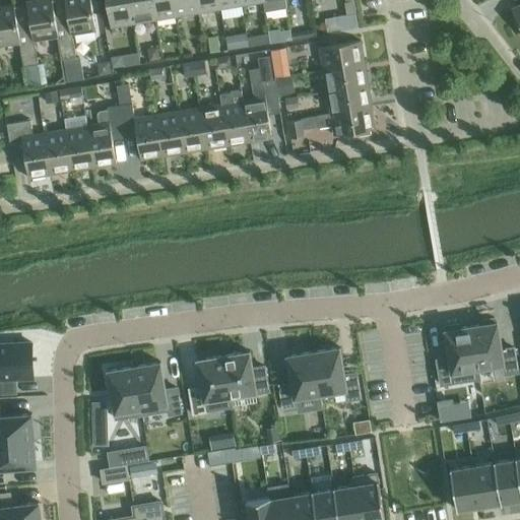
[(26,5),(14,7),(20,43),(19,43),(23,66),(39,64),(35,40),(57,36),(58,36),(52,1),(52,0),(41,0),(26,3),(26,5)]
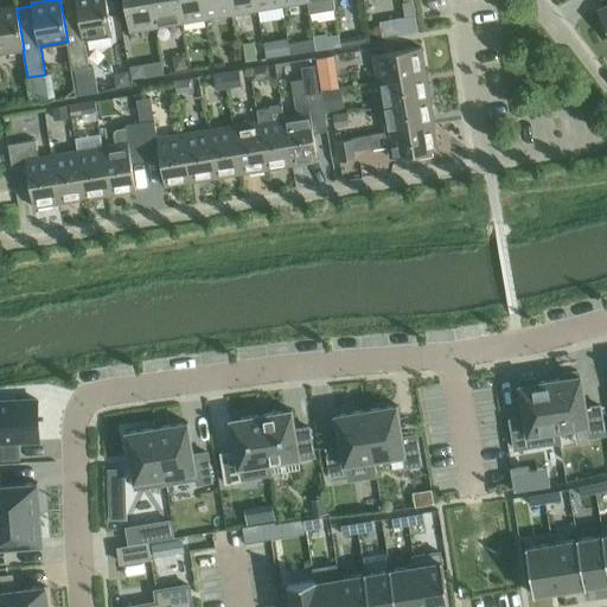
[(64,0),(61,1),(68,42),(66,42),(71,70),(89,68),(84,40),(112,36),(106,0),(64,0)]
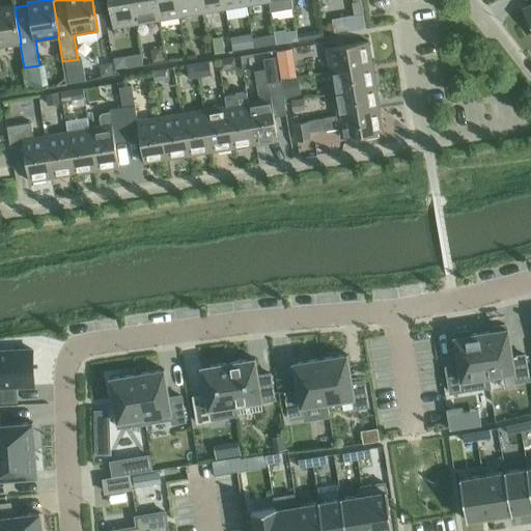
[(137,24),(133,0),(109,0),(114,28),(137,24)]
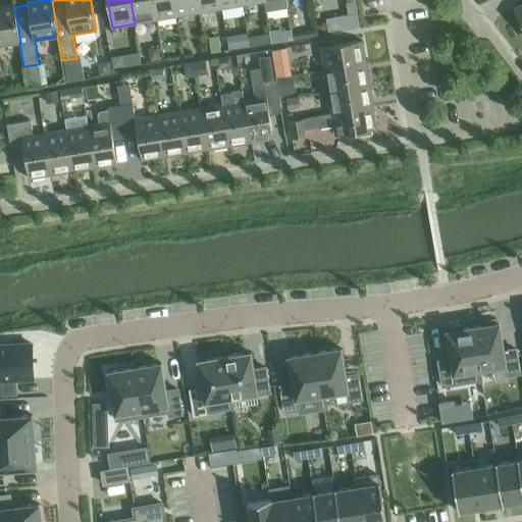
[(131,0),(135,23),(156,19),(152,0),(131,0)]
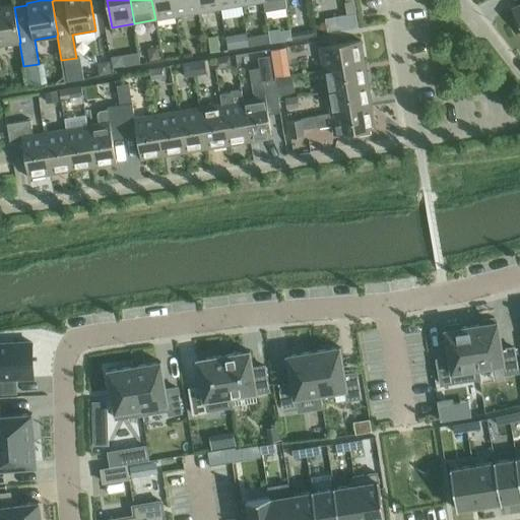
[(151,0),(155,19),(177,16),(174,0),(151,0)]
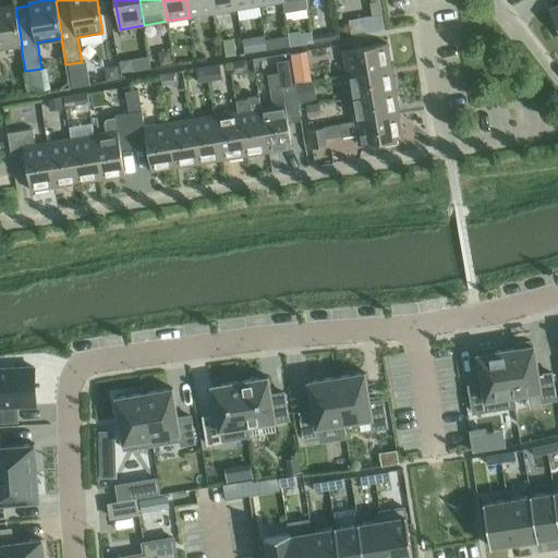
[(186,0),(190,17),(214,13),(210,0),(186,0)]
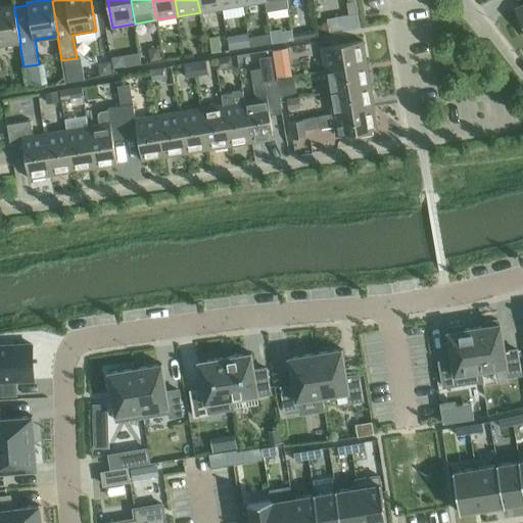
[(197,0),(200,12),(221,9),(225,8),(222,0),(197,0)]
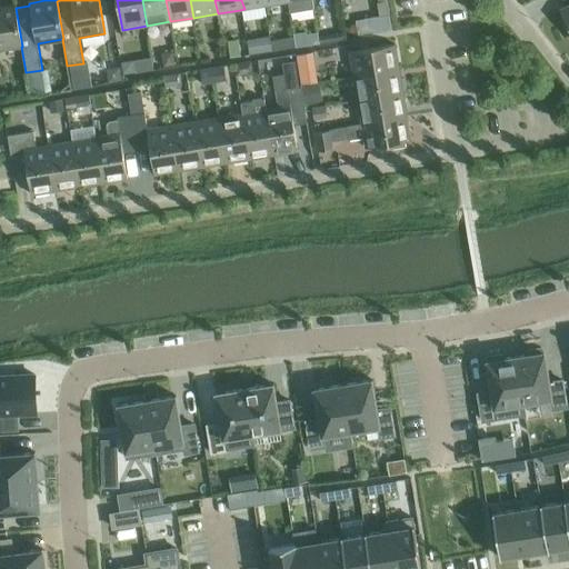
[(241,0),(245,9),(267,6),(266,0),(241,0)]
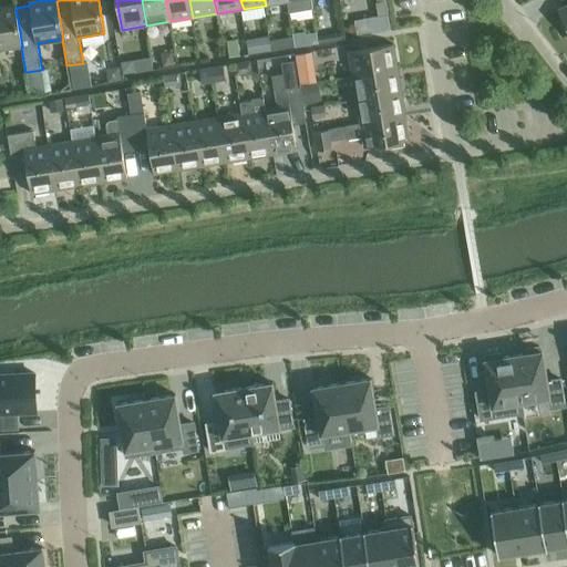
[(377,2),(379,16),(388,14),(385,0),(377,2)]
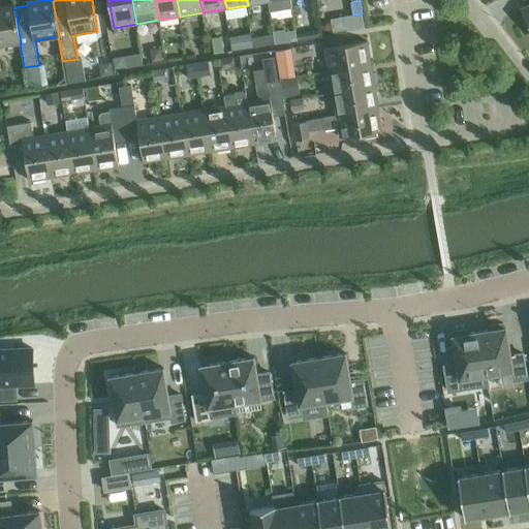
[(14,7),(14,5),(0,6),(0,70),(0,71),(0,68),(0,45),(20,43),(21,43),(14,7)]
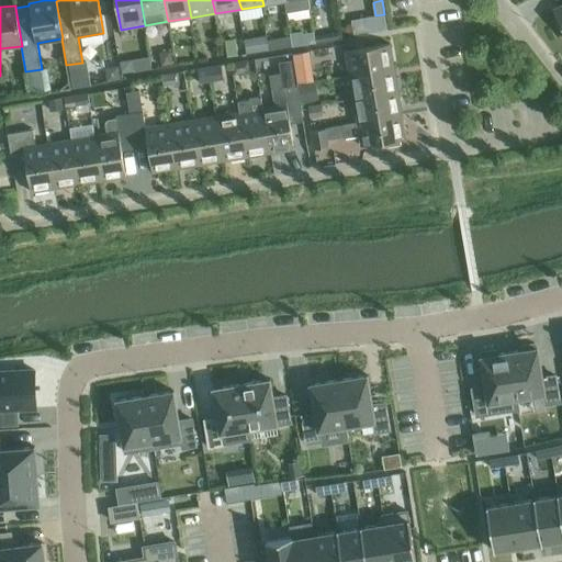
[(374,15),(366,17),(368,30),(369,32),(377,31),(386,29),(388,29),(384,14),(375,15),(374,15)]
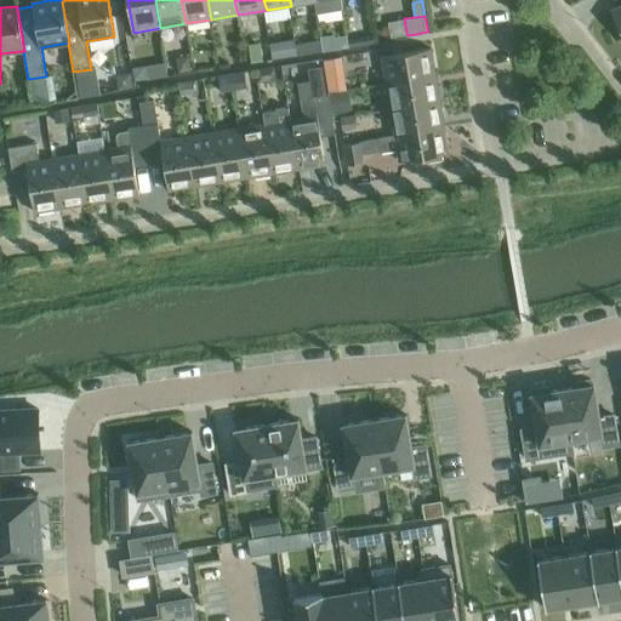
[(277,28),(278,43),(305,41),(303,26),(277,28)]
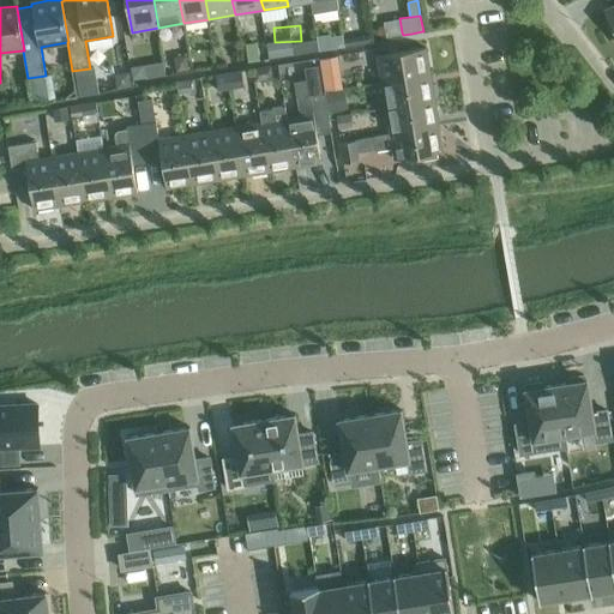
[(329,37),(318,38),(320,52),(331,50),(329,37)]
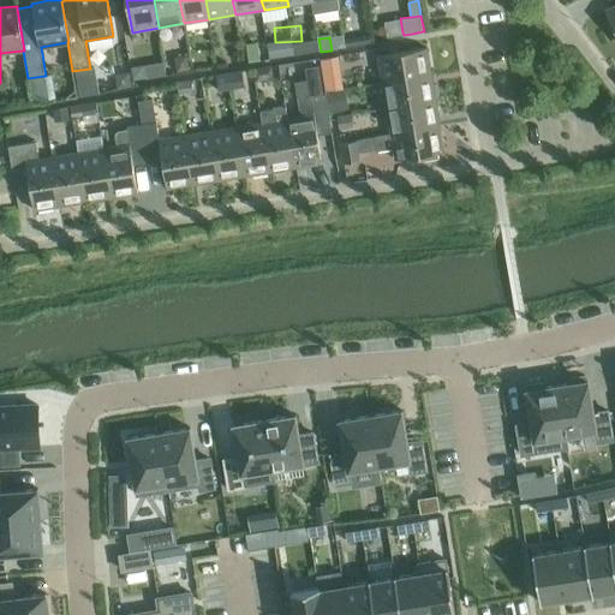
[(306,40),(308,52),(320,51),(317,39),(306,40)]
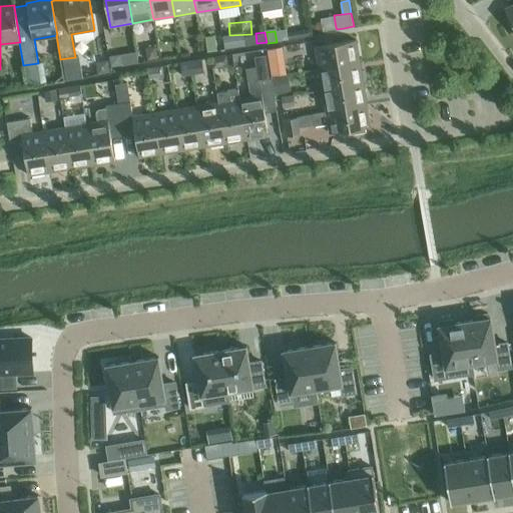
[(140,39),(115,45),(117,54),(142,48),(140,39)]
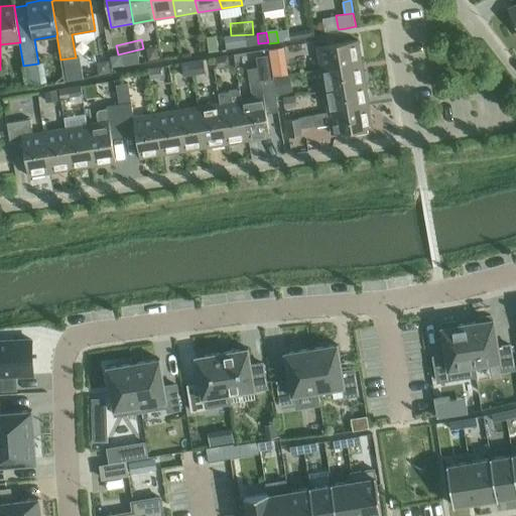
[(218,50),(216,39),(206,40),(207,52),(217,50),(218,50)]
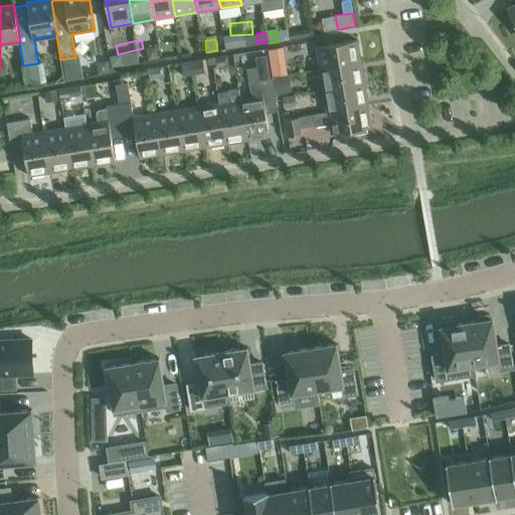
[(317,47),(320,69),(361,62),(357,40),(324,45),(317,47)]
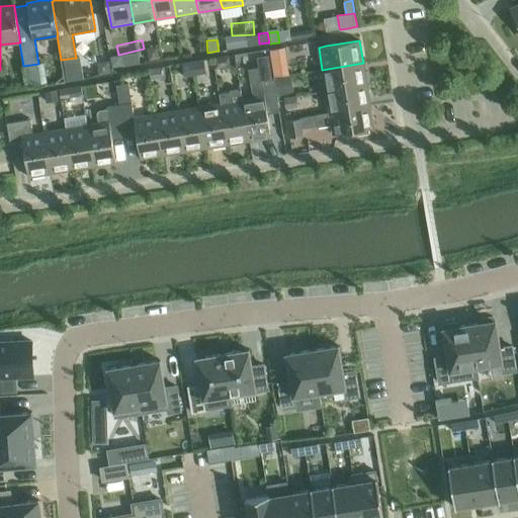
[(157,48),(147,50),(149,62),(159,60),(157,48)]
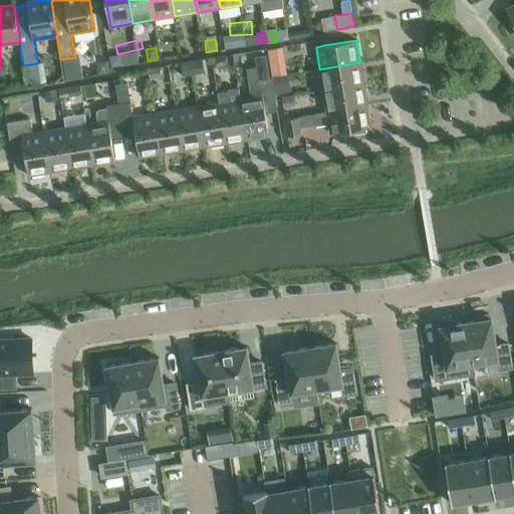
[(280,48),(268,50),(268,55),(269,60),(282,58),(280,48)]
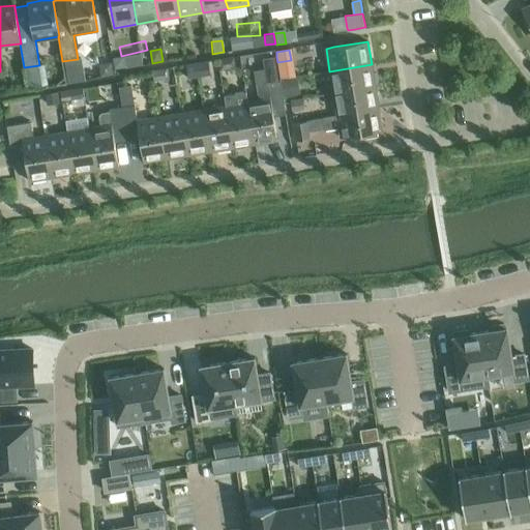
[(124,57),(113,59),(115,70),(126,68),(143,65),(141,54),(124,57)]
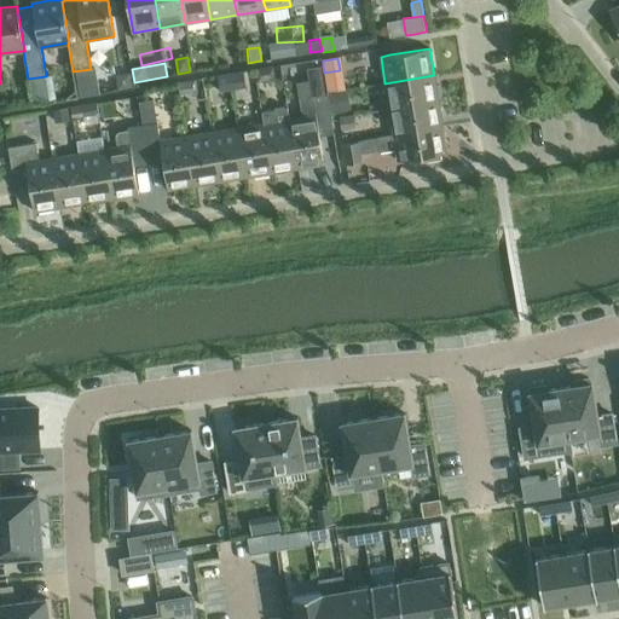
[(288,108),(298,168),(324,165),(318,127),(334,125),(333,119),(331,113),(328,96),(324,73),(323,67),(307,69),(312,98),(300,100),(302,117),(290,120),(288,108)]
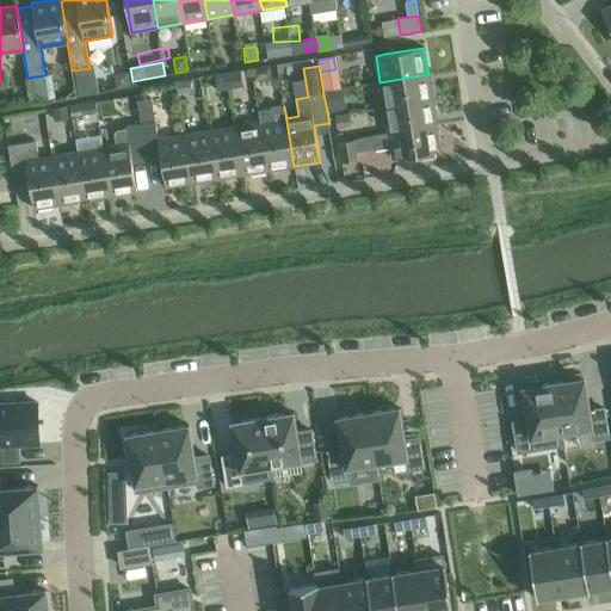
[(270,67),(252,69),(254,82),(271,80),(270,67)]
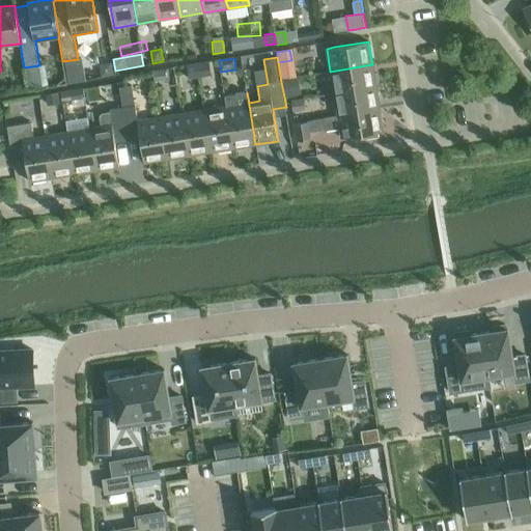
[(210,62),(196,64),(198,77),(212,75),(210,62)]
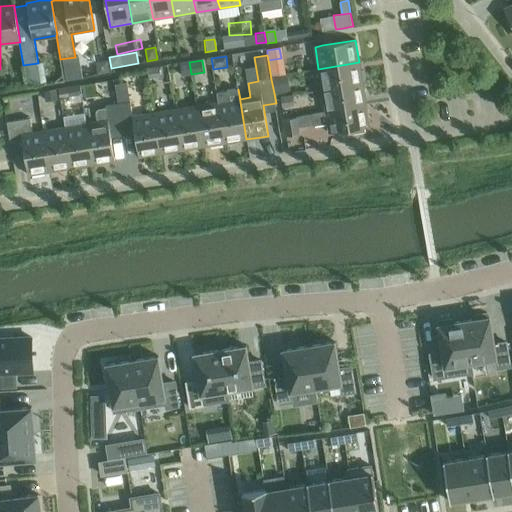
[(108,61),(95,63),(97,75),(110,73),(109,68),(108,61)]
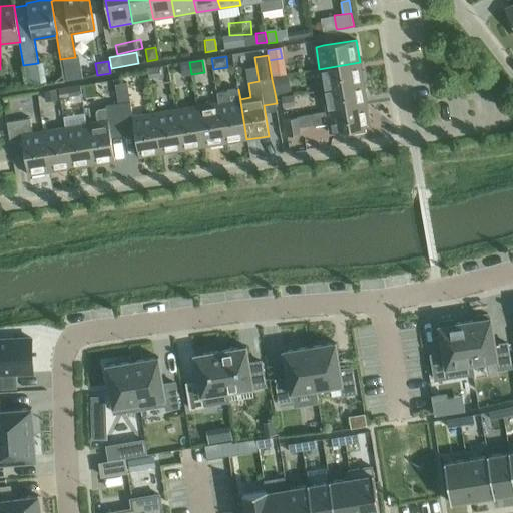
[(189,62),(178,63),(180,75),(191,74),(189,62)]
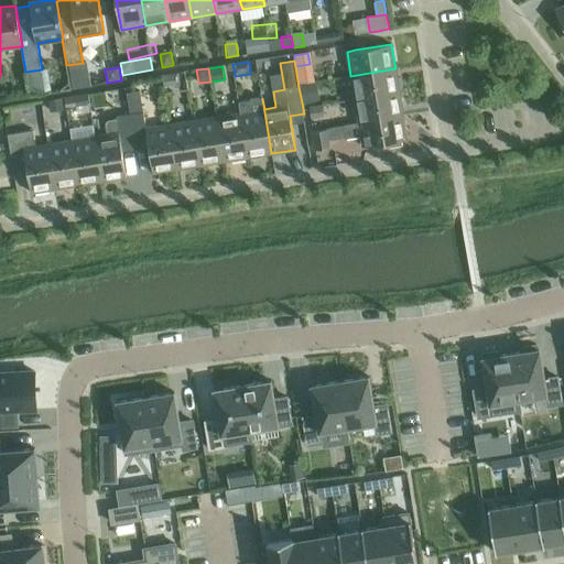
[(350,76),(355,99),(399,91),(396,68),(350,76)]
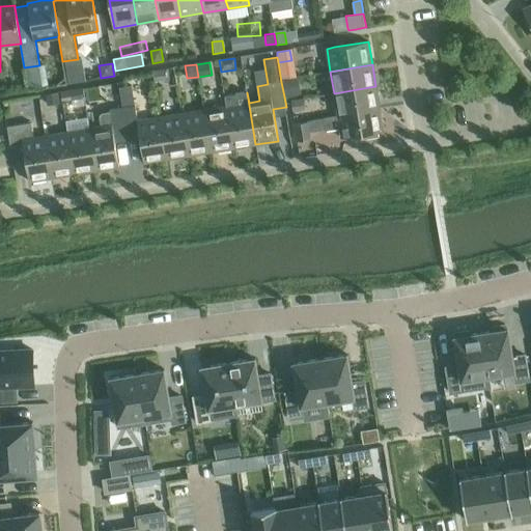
[(164,70),(152,71),(155,82),(166,80),(164,70)]
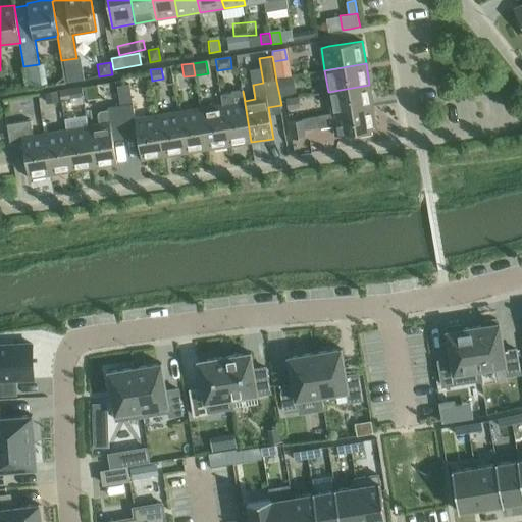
[(277,81),(276,81),(279,95),(296,93),(294,76),(277,79),(277,81)]
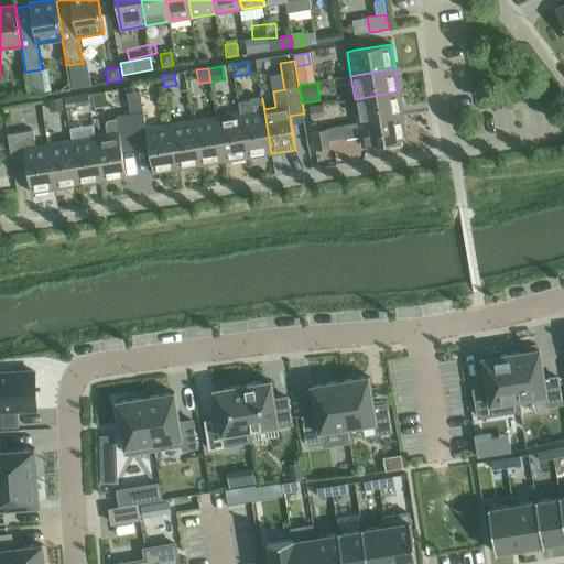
[(140,91),(127,94),(130,115),(143,112),(140,91)]
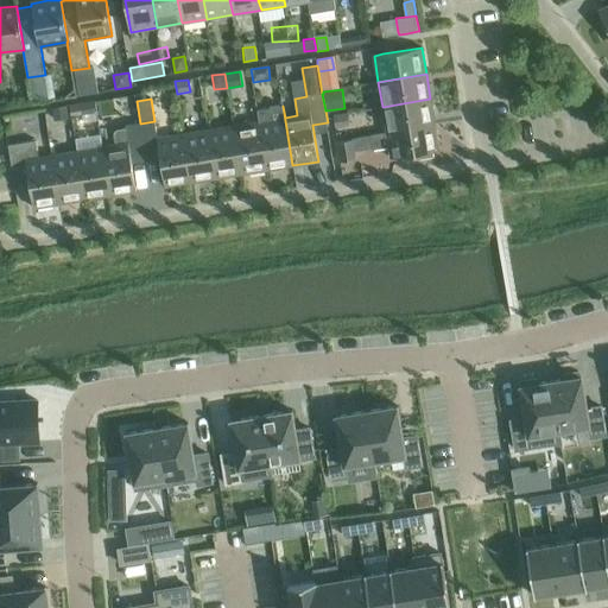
[(371,130),(371,135),(435,125),(430,99),(382,107),(386,127),(371,130)]
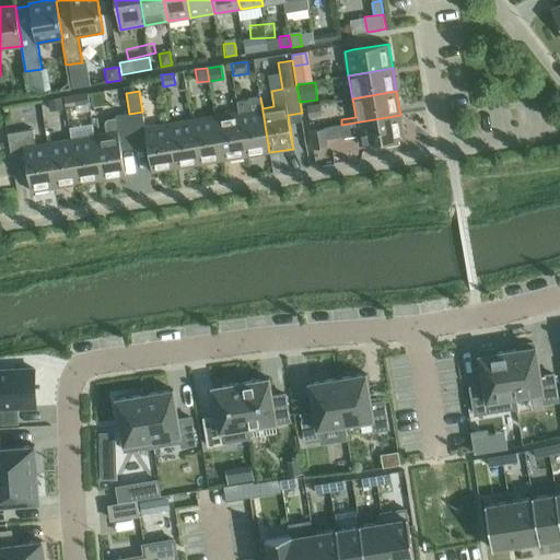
[(85,93),(73,95),(76,106),(88,104),(85,93)]
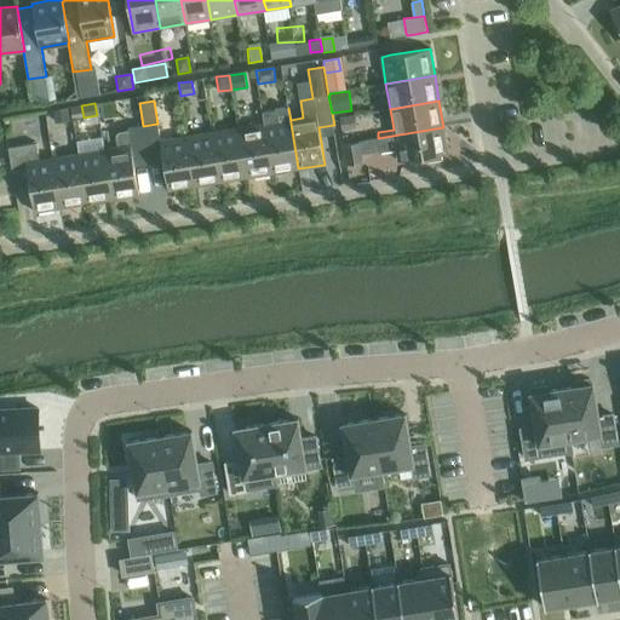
[(276,110),(262,113),(264,125),(273,173),(298,168),(288,108),(286,108),(286,107),(275,108),(276,110)]
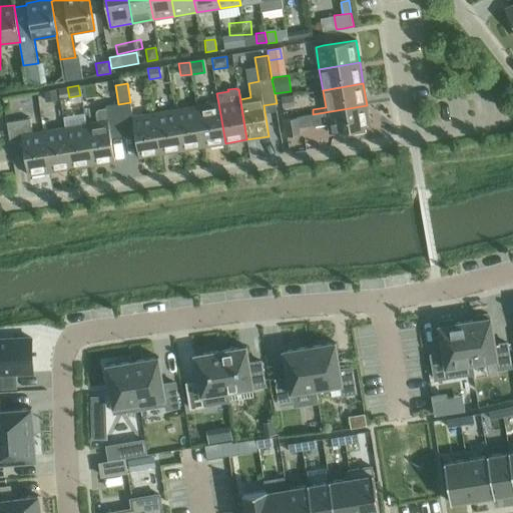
[(56,90),(43,92),(45,102),(57,100),(56,90)]
